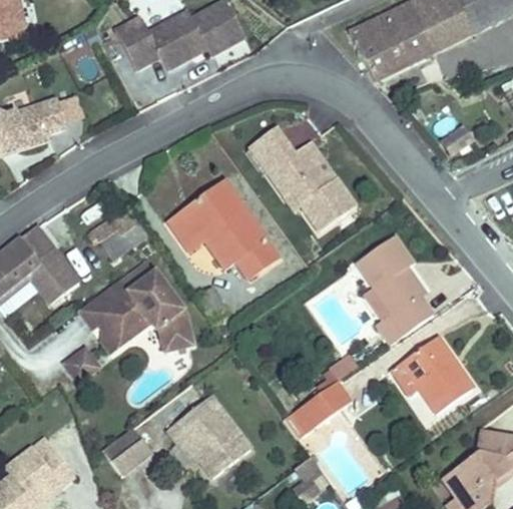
[(0,0),(0,43),(27,38),(19,0),(0,0)]
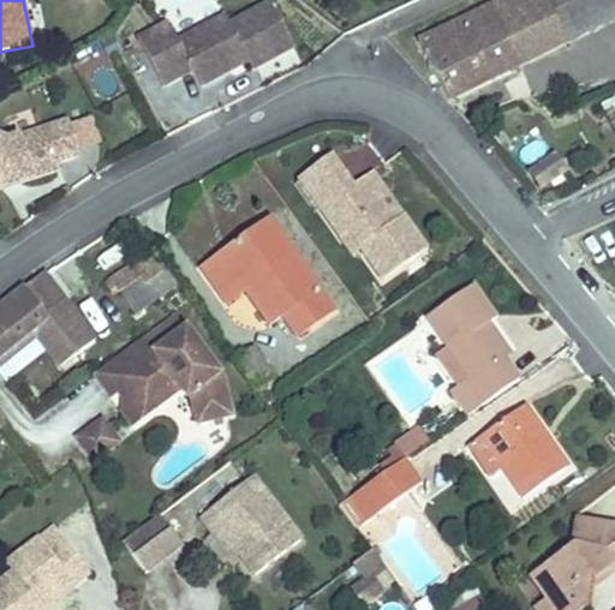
[(177,36),(166,18),(136,35),(162,84),(193,69),(202,84),(248,60),(252,69),(293,47),(269,0),(266,0),(227,19),(222,12),(177,36)]
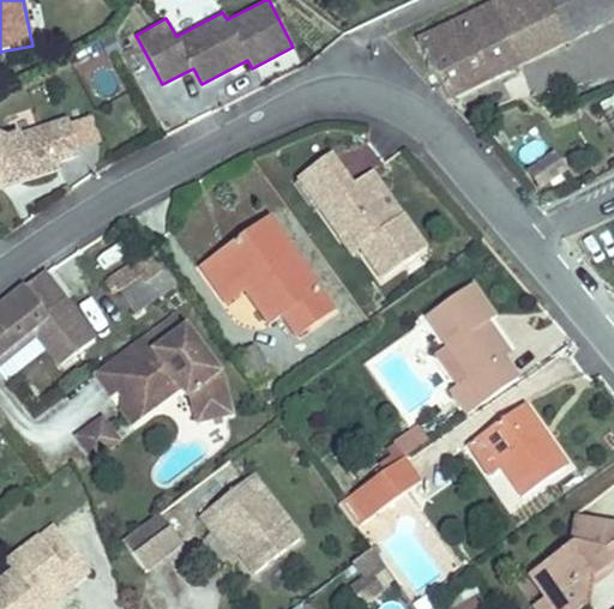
[(498,0),(417,38),(447,98),(569,40),(548,0),(535,0),(519,7),(516,0),(498,0)]
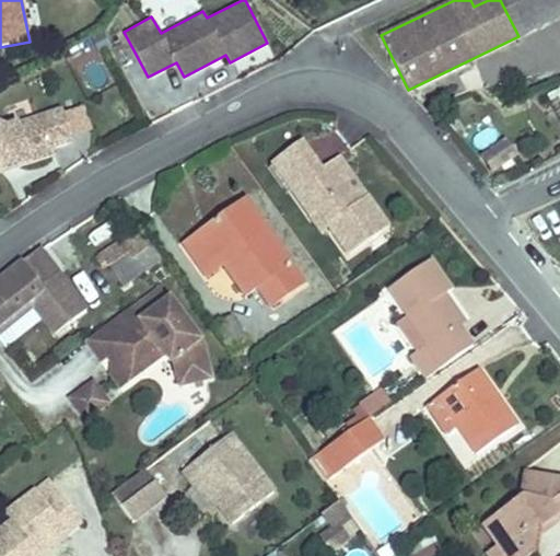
[(500,0),(518,36),(559,15),(559,0),(500,0)]
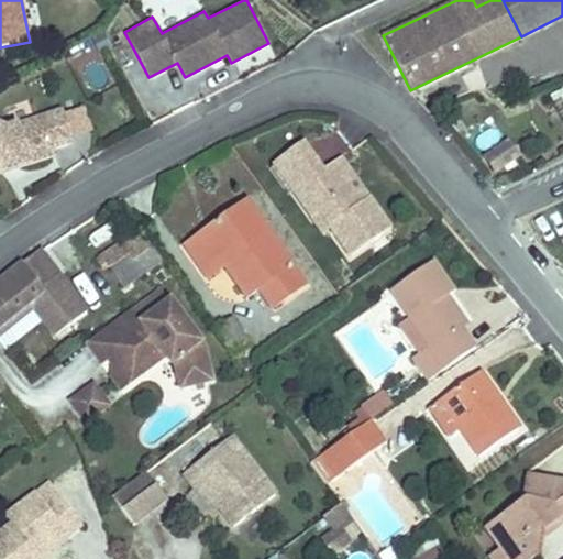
[(84,67),(96,88),(112,79),(100,58),(84,67)]
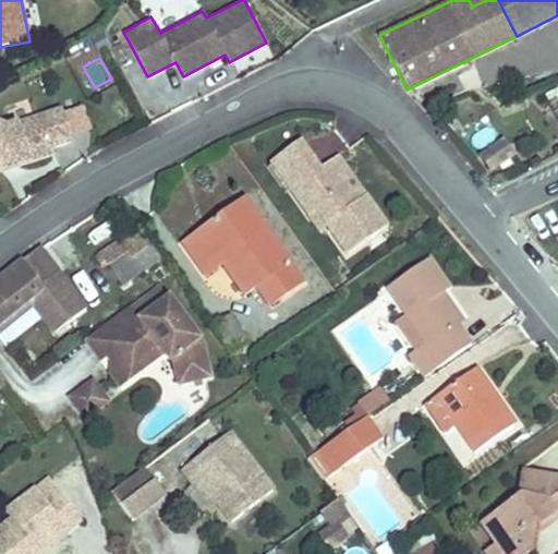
[(64,107),(8,125),(0,121),(0,166),(5,168),(8,164),(19,159),(21,164),(57,152),(55,145),(75,139),(64,107)]
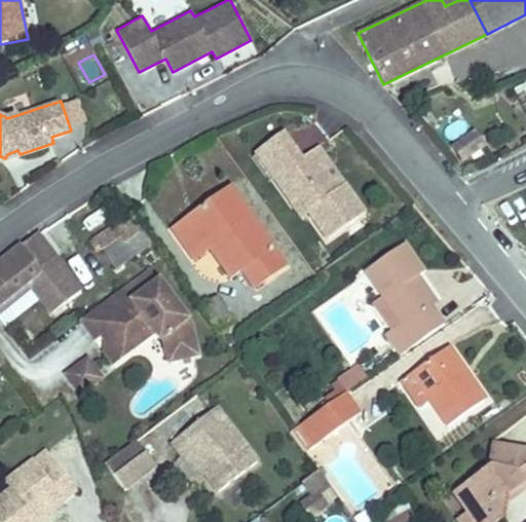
[(466,116),(447,123),(452,138),(471,131),(466,116)]
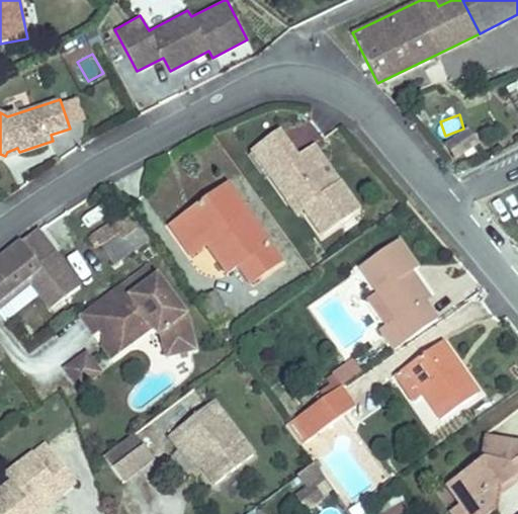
[(470,127),(444,139),(452,156),(478,146),(470,127)]
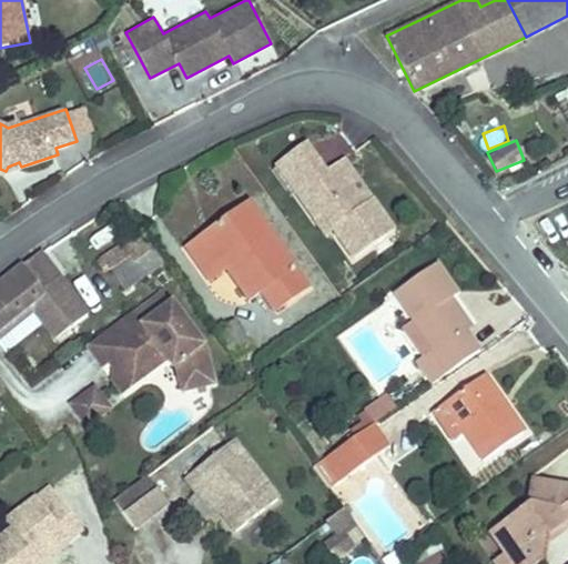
[(332,225),(352,253),(391,225),(369,197),(357,205),(352,198),(356,194),(344,177),(340,180),(330,165),(322,170),(303,142),(275,162),(314,217),(322,211),(332,225)]
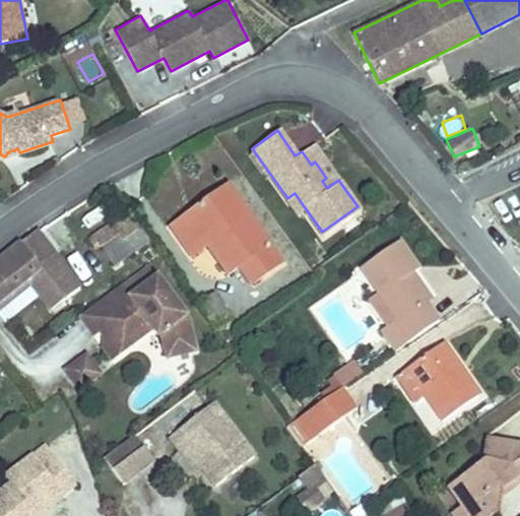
[(327,188),(338,180),(312,143),(302,151),(311,165),(315,162),(326,178),(322,181),(327,188)]
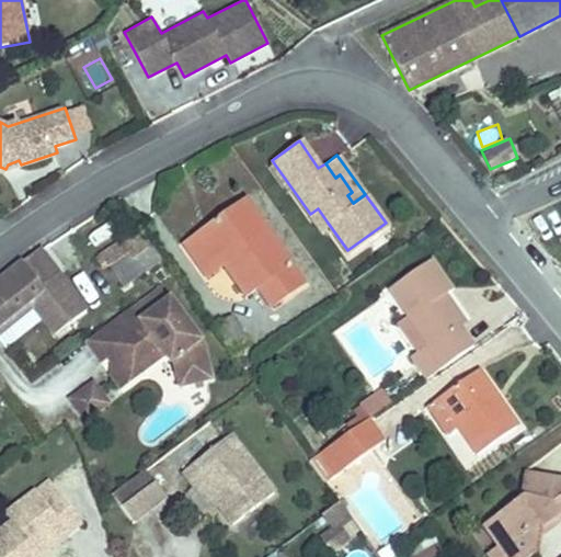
[(243,297),(256,288),(270,307),(307,281),(245,196),(181,242),(206,277),(221,266),(243,297)]
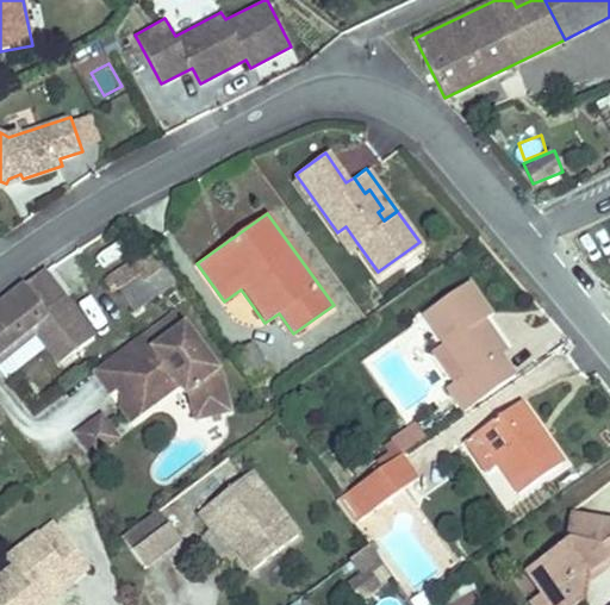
[(349,248),(356,242),(346,226),(337,232),(349,248)]
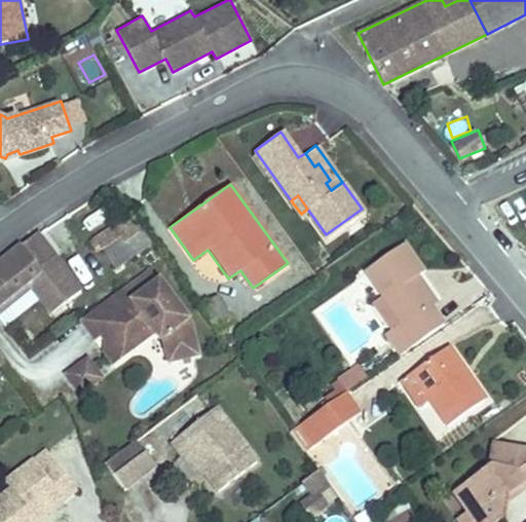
[(130,215),(95,238),(100,247),(119,233),(123,240),(141,230),(130,215)]
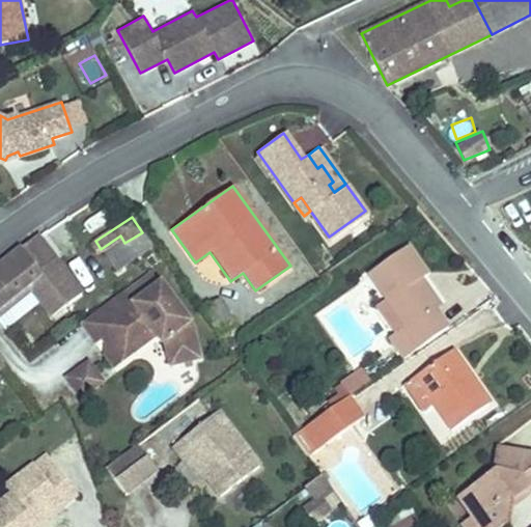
[(55,255),(37,232),(21,246),(19,244),(0,258),(0,302),(39,272),(37,269),(55,255)]
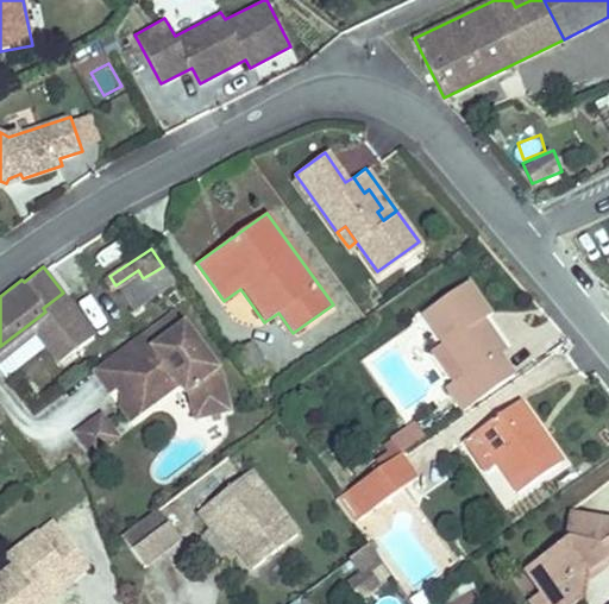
[(131,309),(173,282),(163,266),(143,278),(138,270),(115,285),(131,309)]
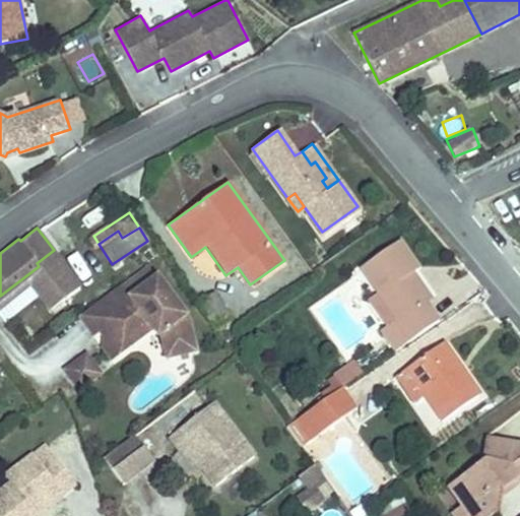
[(425,298),(408,273),(413,269),(418,266),(400,239),(362,265),(397,317),(381,327),(395,347),(439,318),(425,298)]
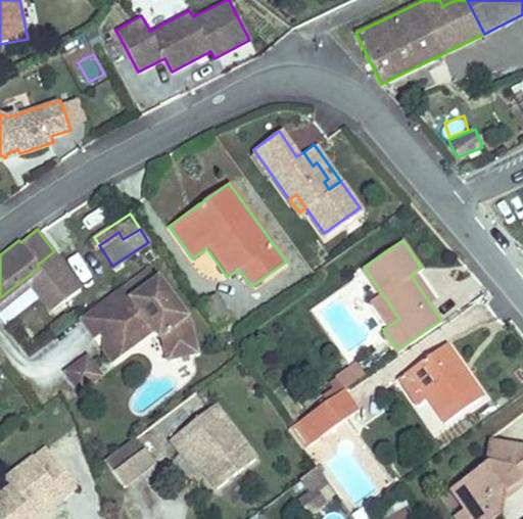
[(49,312),(82,286),(54,251),(37,265),(39,268),(0,297),(0,310),(30,287),(49,312)]
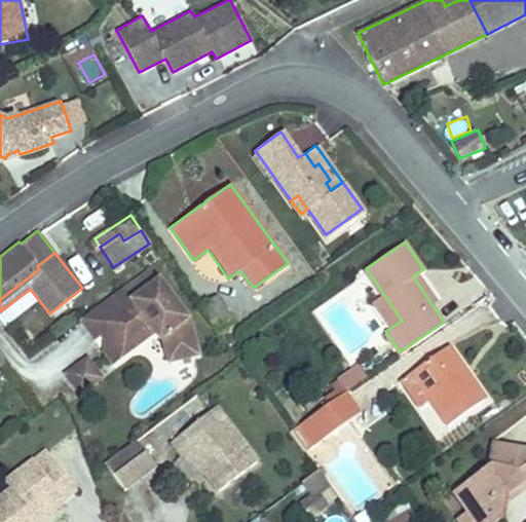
[(418,272),(413,276),(429,301),(436,297),(418,272)]
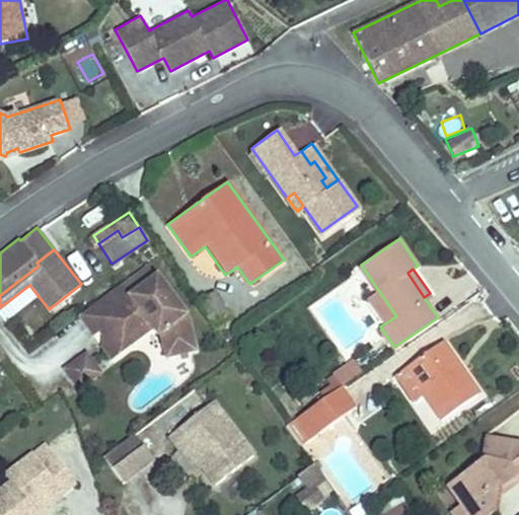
[(195,348),(188,317),(156,275),(129,295),(120,283),(79,313),(93,333),(99,328),(104,336),(102,345),(112,357),(128,344),(130,328),(133,326),(152,321),(154,324),(160,332),(166,355),(195,348)]
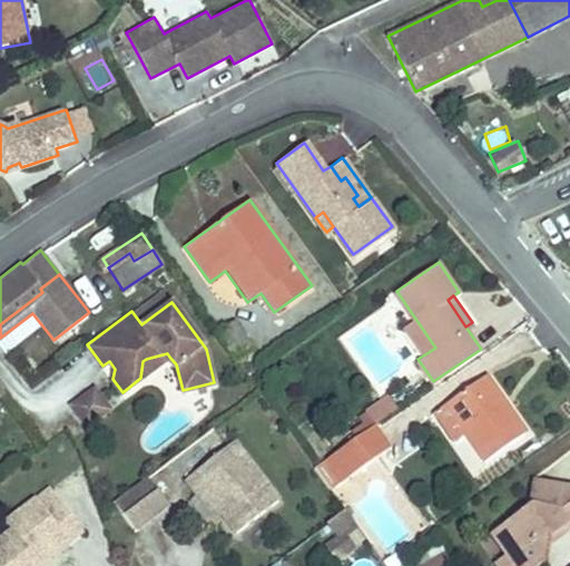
[(143,361),(140,378),(169,357),(167,353),(146,359),(143,361)]
